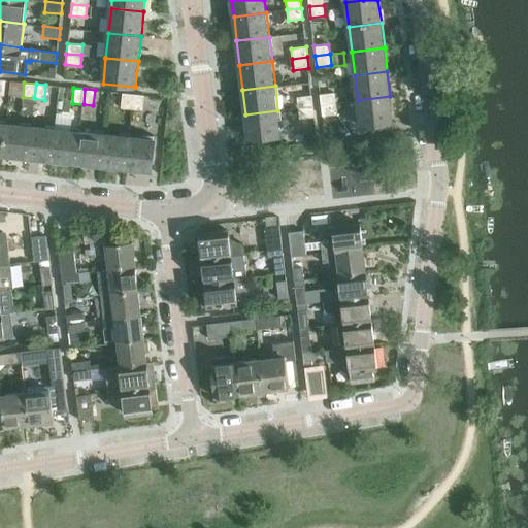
[(321,104),(335,103),(334,93),(320,95),(321,104)]
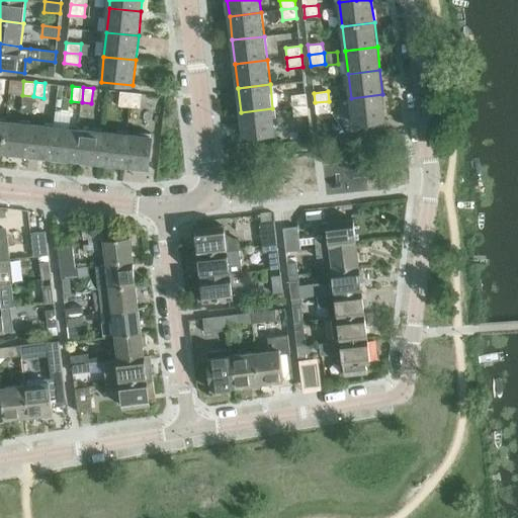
[(131,107),(132,93),(120,92),(119,106),(131,107)]
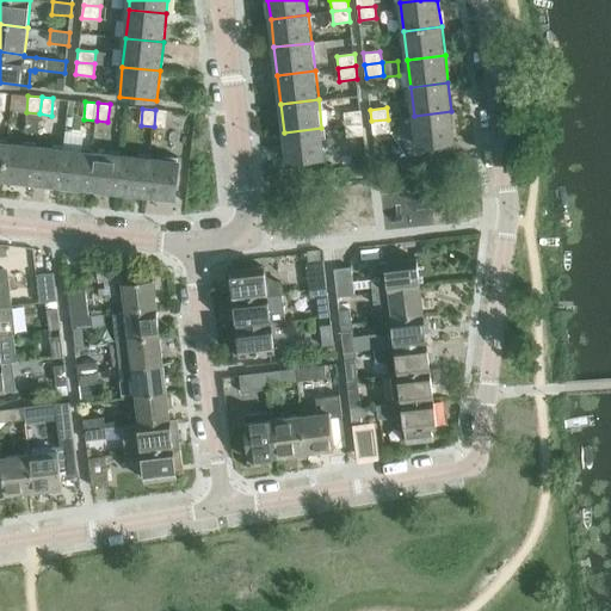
[(155,110),(154,127),(165,128),(166,111),(155,110)]
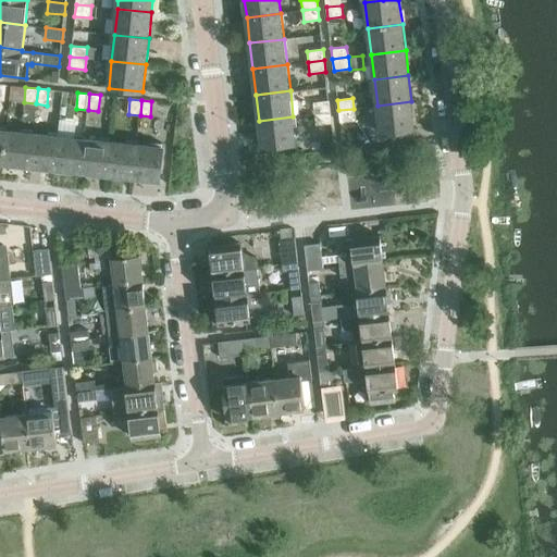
[(314,114),(330,112),(329,101),(313,103),(314,114)]
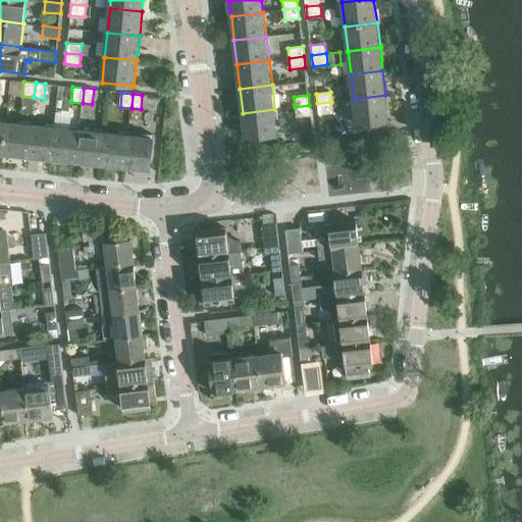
[(385,95),(354,99),(357,124),(388,120),(385,95)]
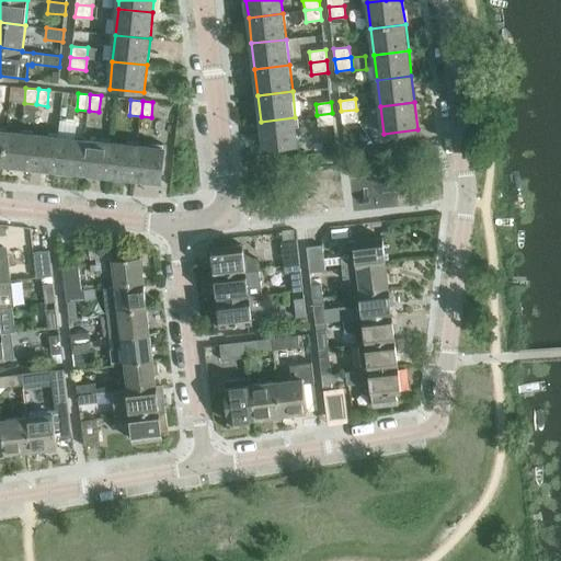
[(24,103),(22,121),(34,122),(36,104),(24,103)]
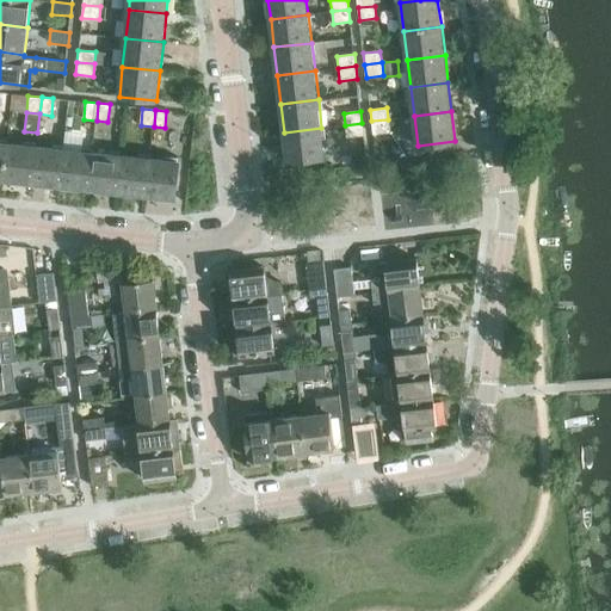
[(388,119),(371,121),(374,134),(389,133),(388,119)]
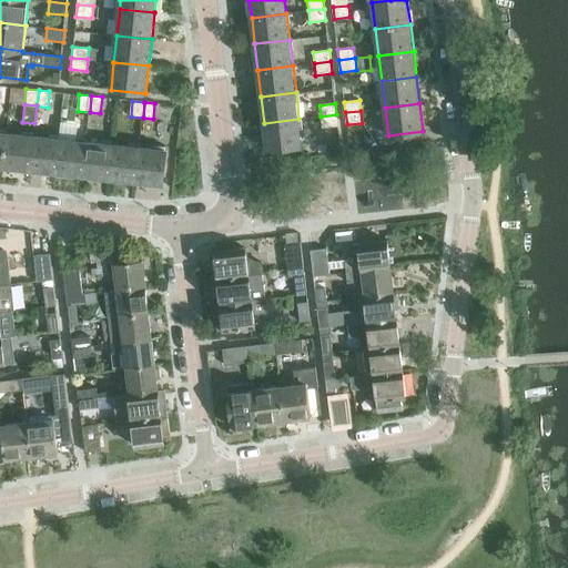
[(336,114),(321,117),(323,128),(337,125),(336,114)]
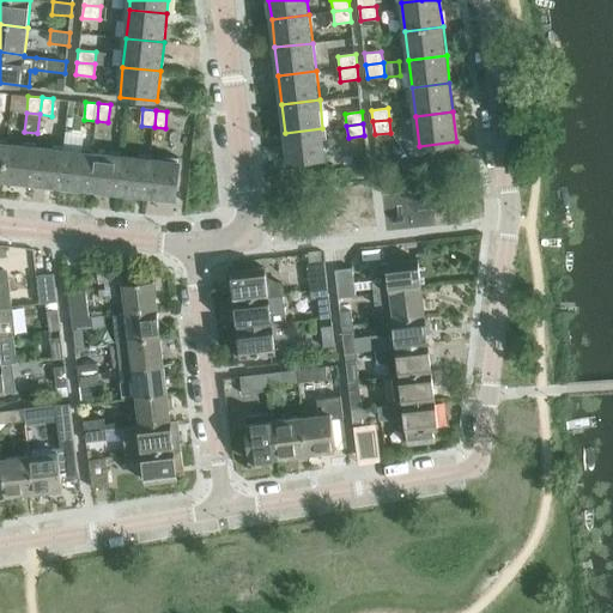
[(326,157),(322,128),(285,133),(289,162),(326,157)]
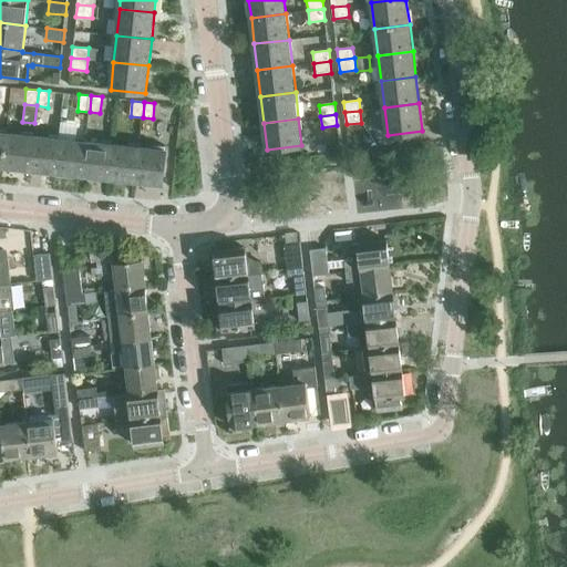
[(30,171),(33,135),(7,132),(3,167),(30,171)]
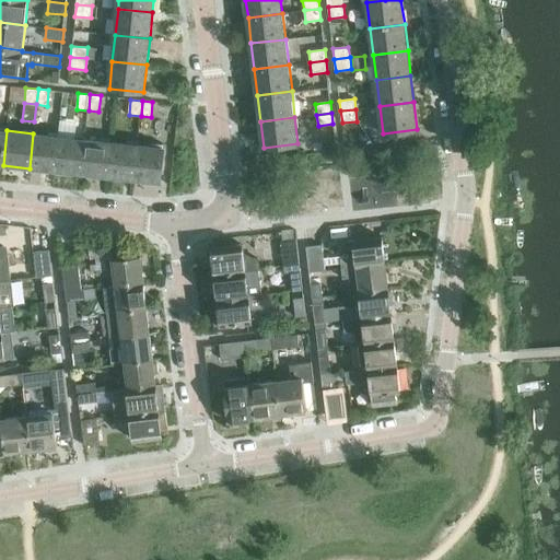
[(56,171),(59,137),(33,133),(30,168),(56,171)]
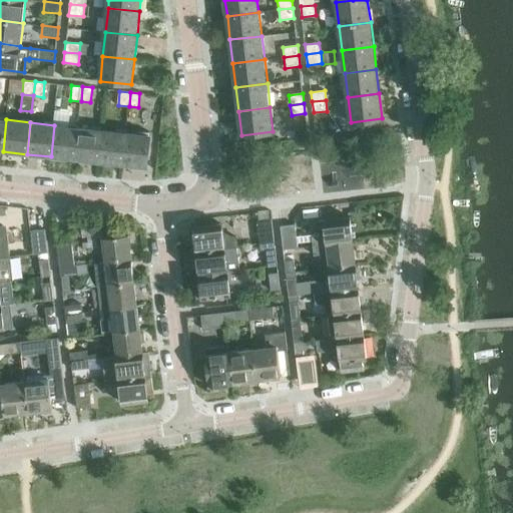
[(74,159),(78,127),(54,125),(51,156),(74,159)]
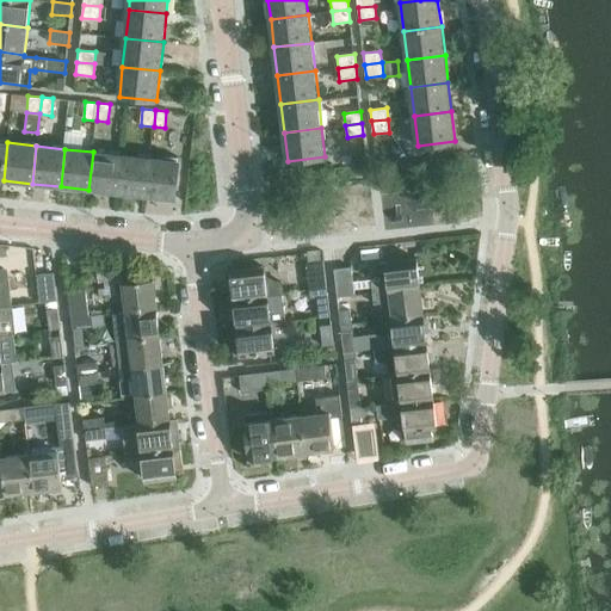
[(88,190),(117,193),(122,155),(93,152),(88,190)]
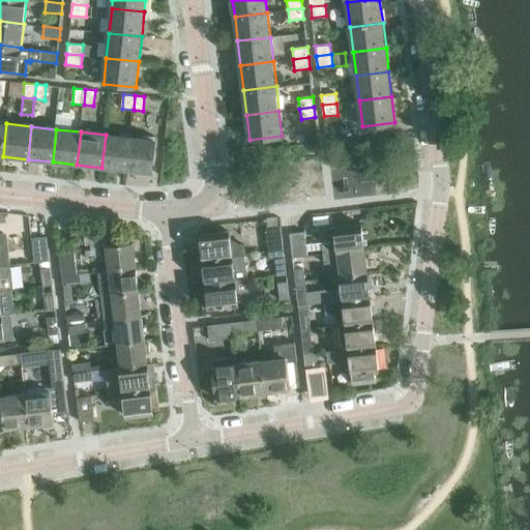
[(106,135),(101,168),(126,170),(130,137),(106,135)]
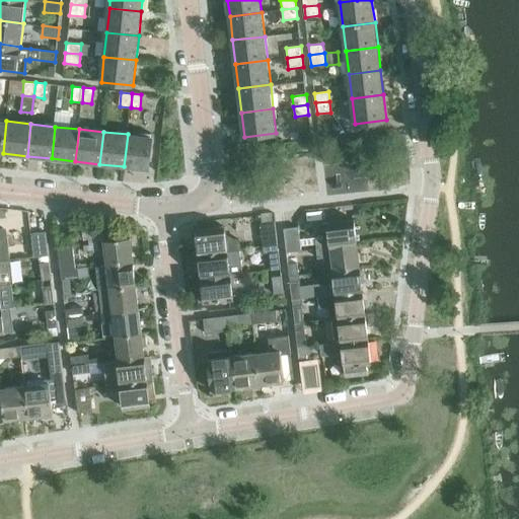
[(128,134),(124,166),(149,169),(152,137),(128,134)]
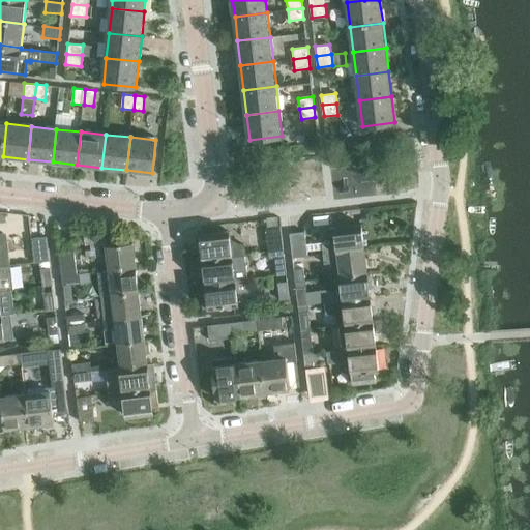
[(8,233),(32,231),(30,212),(6,214),(8,233)]
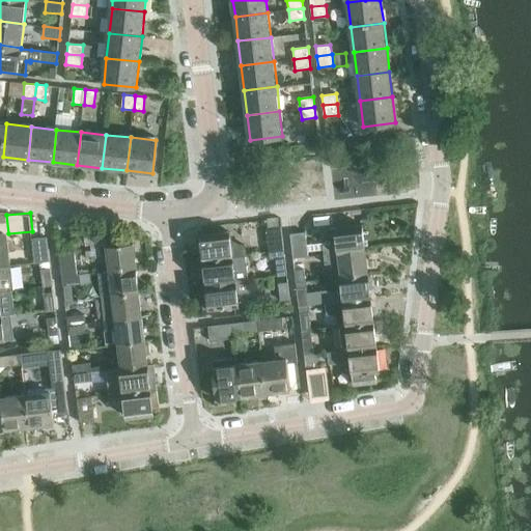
[(324,246),(325,254),(325,257),(365,251),(362,225),(336,228),(338,244),(324,246)]
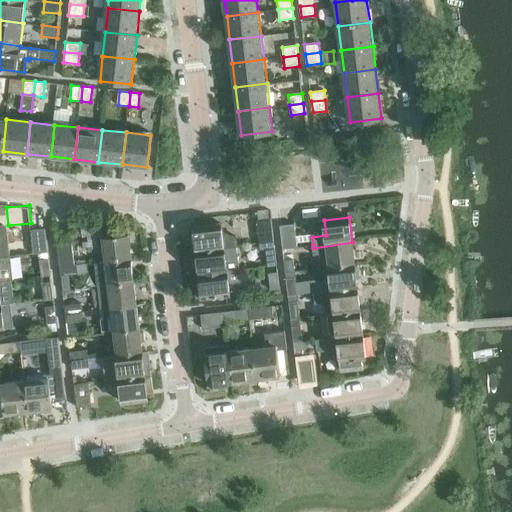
[(274,242),(271,218),(256,220),(259,243),(274,242)]
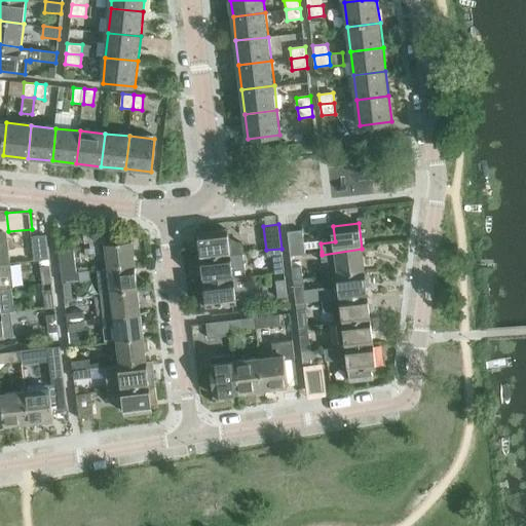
[(201,258),(230,255),(243,253),(242,242),(236,242),(228,238),(227,230),(198,233),(201,258)]
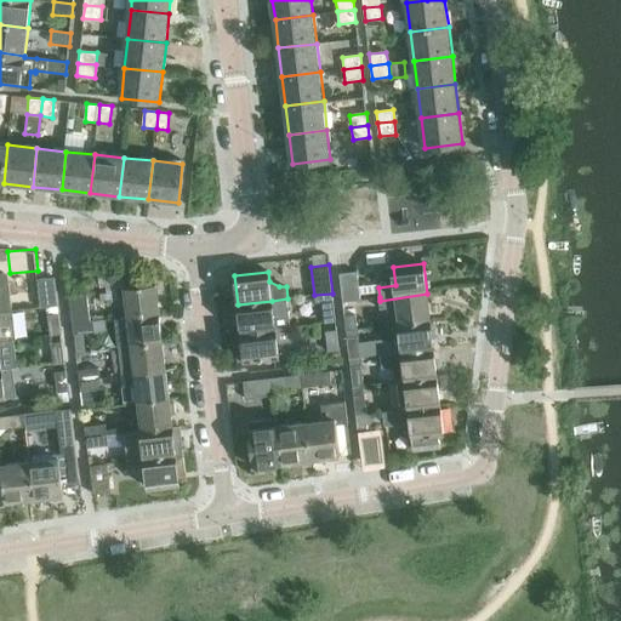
[(357,272),(340,274),(343,302),(360,300),(357,272)]
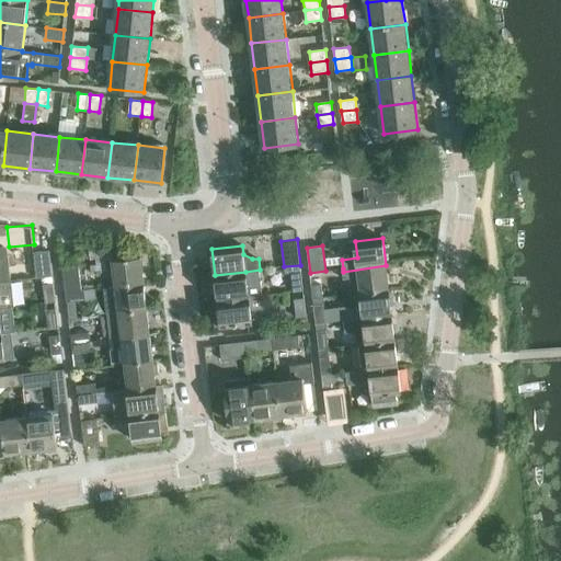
[(0,282),(11,282),(8,255),(8,254),(7,250),(3,247),(0,247),(0,282)]
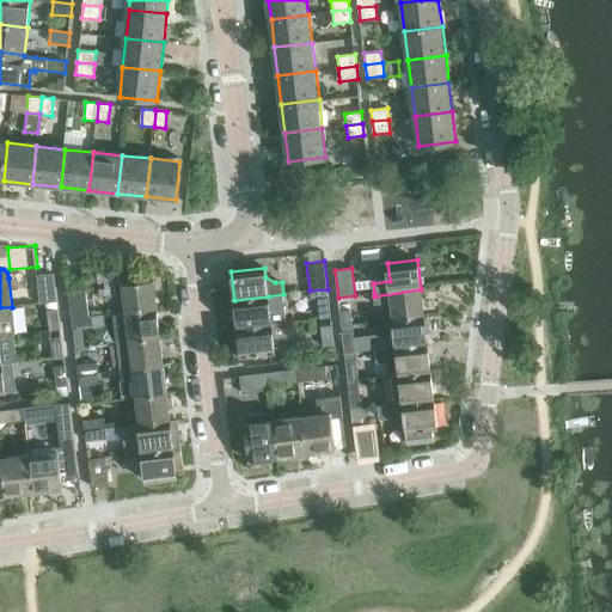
[(56,301),(54,273),(36,275),(40,304),(56,301)]
